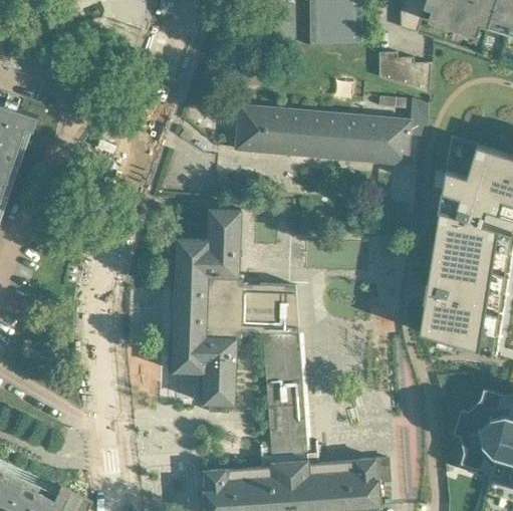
[(269,0),(270,46),(308,45),(309,47),(362,46),(362,44),(361,44),(360,0),(269,0)]
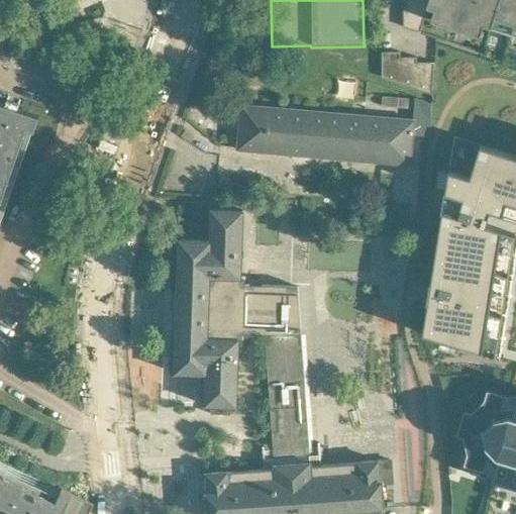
[(426,9),(428,0),(402,0),(403,9),(426,9)]
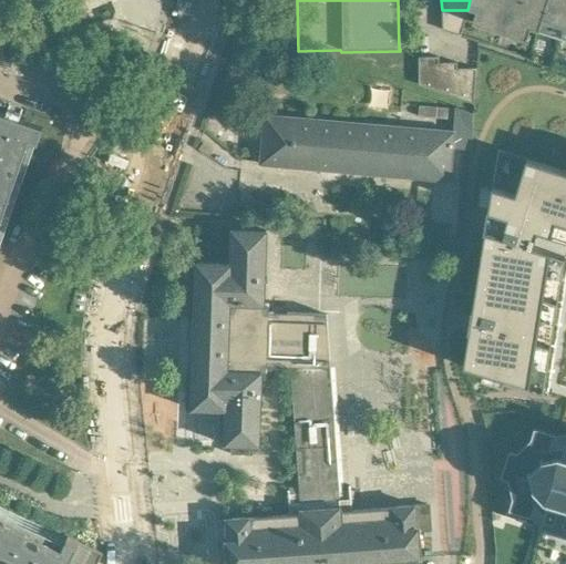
[(537,33),(547,0),(470,0),(467,10),(467,11),(475,13),(471,26),(525,43),(530,30),(537,33)]
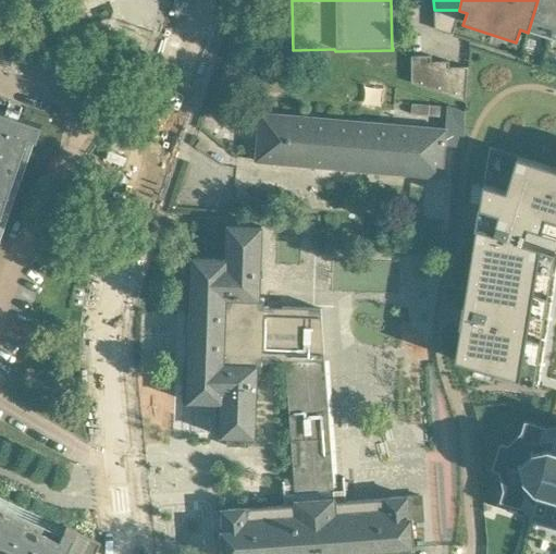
[(551,39),(555,21),(555,0),(538,0),(528,33),(551,39)]
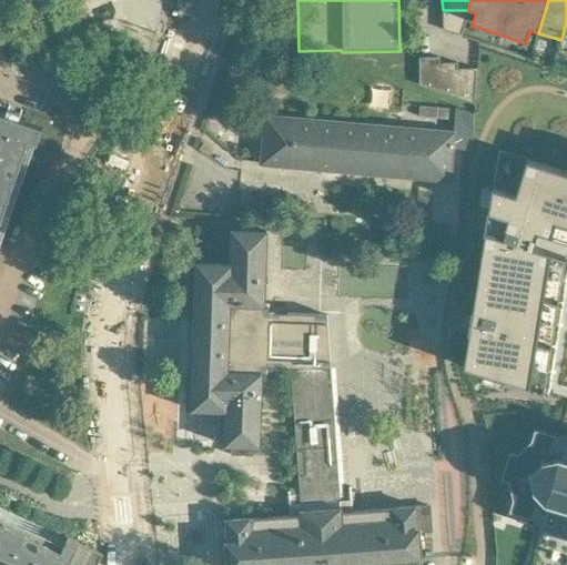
[(468,11),(468,10),(443,10),(443,33),(459,39),(468,11)]
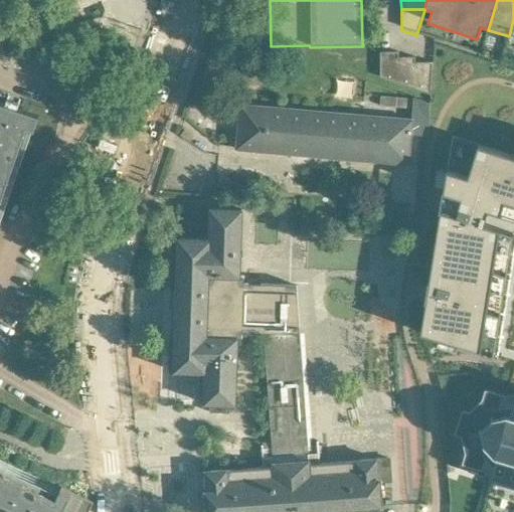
[(379,55),(379,79),(398,87),(397,60),(397,54),(379,55)]
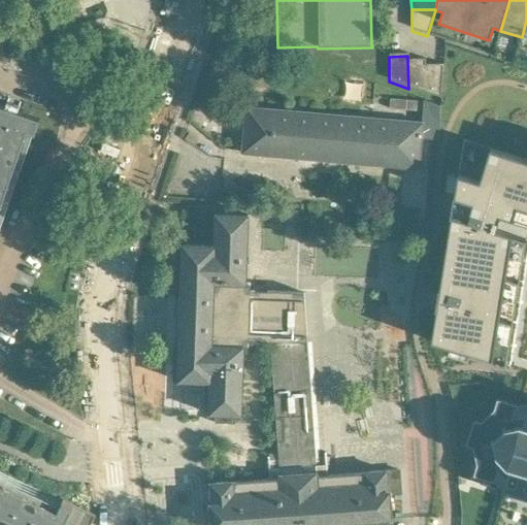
[(407,62),(408,89),(425,95),(425,67),(425,62),(407,62)]
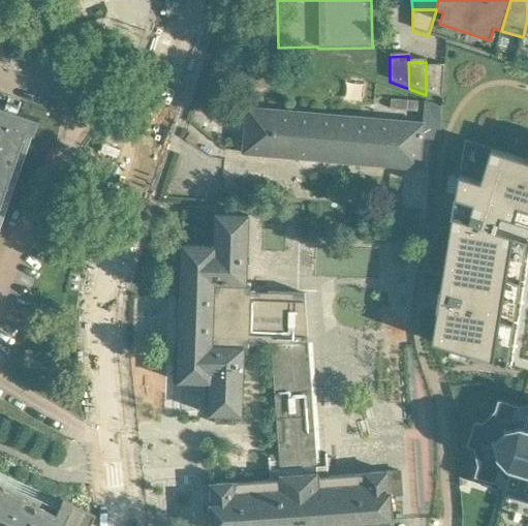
[(426,67),(426,95),(441,100),(443,67),(426,67)]
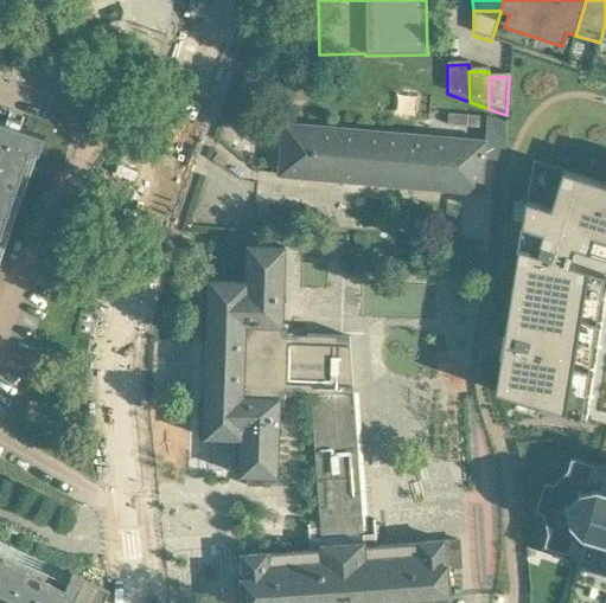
[(484,161),(503,162),(505,124),(488,119),(485,145),(284,127),(279,178),(480,196),(484,161)]
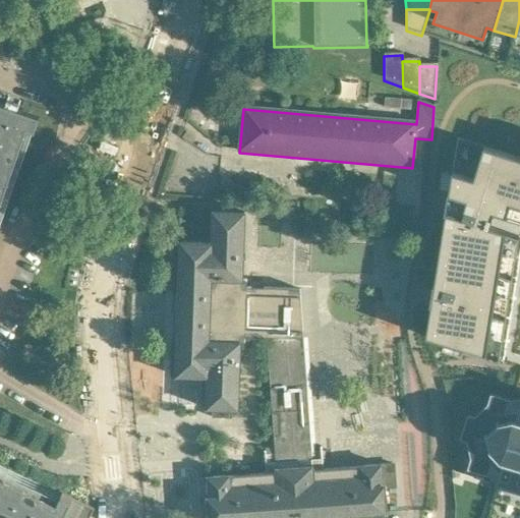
[(0,225),(1,222),(32,134),(35,135),(40,120),(0,106),(0,225)]
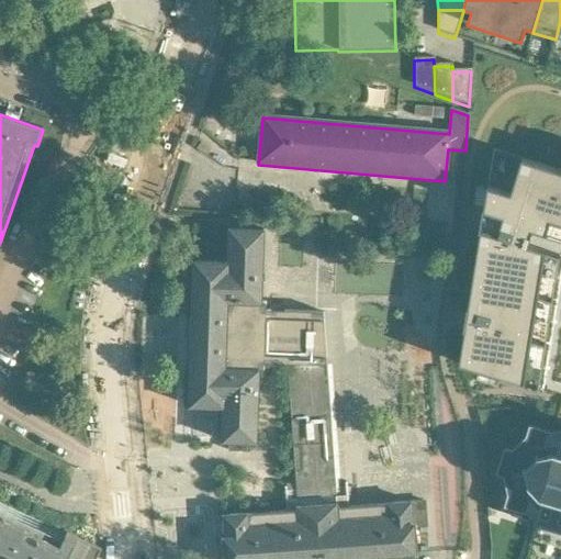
[(464,333),(459,366),(479,372),(475,381),(497,388),(500,380),(525,388),(525,387),(560,399),(560,172),(522,160),(493,152),(486,188),(486,190),(479,188),(475,210),(482,211),(479,234),(480,234),(468,310),(467,310),(463,333),(464,333)]
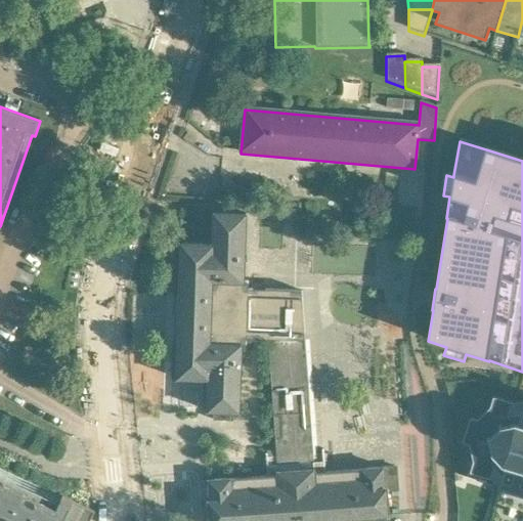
[(312,456),(309,409),(302,292),(261,290),(261,287),(253,286),(253,290),(248,290),(248,283),(244,281),(246,216),(214,215),(213,247),(181,246),(179,296),(177,381),(209,382),(208,414),(214,414),(213,423),(233,423),(233,415),(240,415),(243,347),(247,347),(247,340),(251,340),(251,344),(259,344),(259,341),(268,341),(276,459),(312,456)]
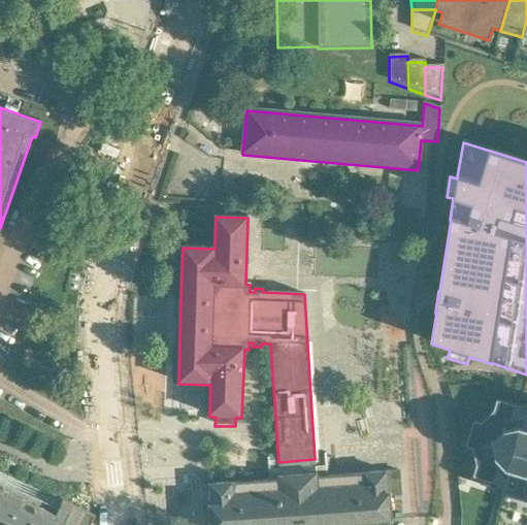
[(407,392),(412,309),(391,308),(387,391),(407,392)]
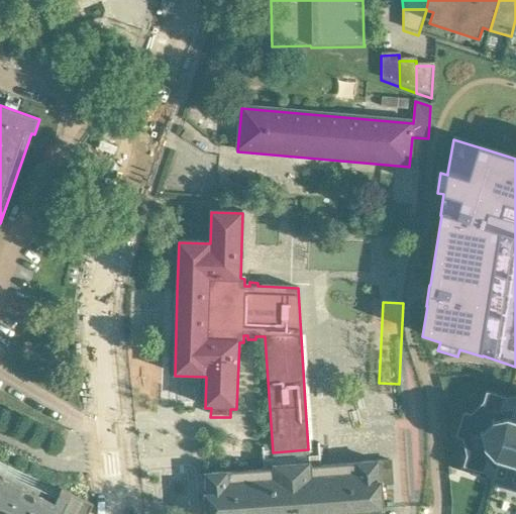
[(465,414),(457,437),(465,439),(469,456),(463,468),(482,474),(484,474),(491,482),(490,486),(493,487),(493,485),(504,488),(503,490),(506,490),(506,489),(515,491),(515,398),(508,400),(507,399),(505,399),(488,394),(485,405),(484,405),(472,417),(465,414)]
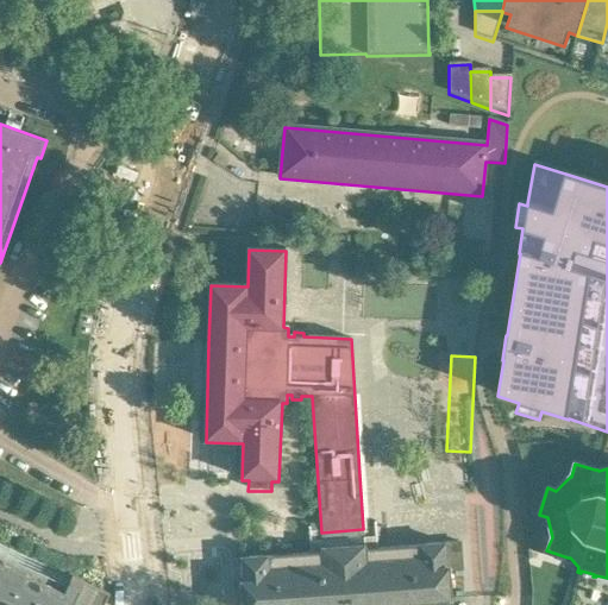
[(461,571),(459,544),(419,547),(376,549),(376,537),(377,537),(377,528),(375,528),(375,523),(374,523),(374,528),(363,529),(321,533),(311,534),(311,529),(309,529),(309,534),(307,534),(308,543),(311,543),(311,555),(262,559),(243,560),(244,584),(243,584),(244,604),(415,604),(451,602),(449,572),(461,571)]
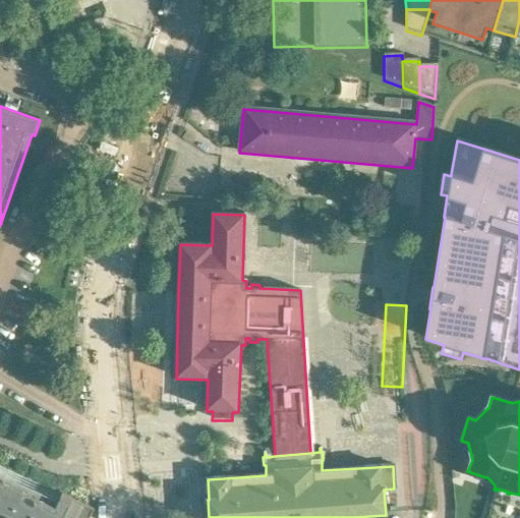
[(65,517),(67,513),(72,501),(72,500),(63,496),(62,498),(0,468),(0,517),(65,517)]
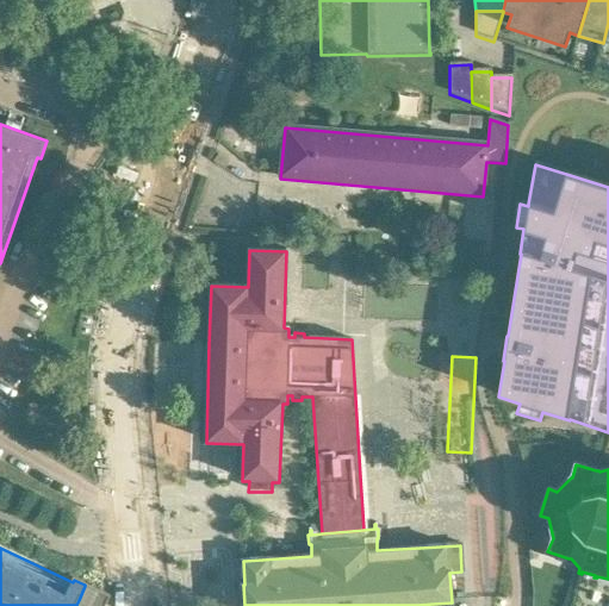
[(106,605),(110,598),(85,586),(79,600),(89,605),(106,605)]
